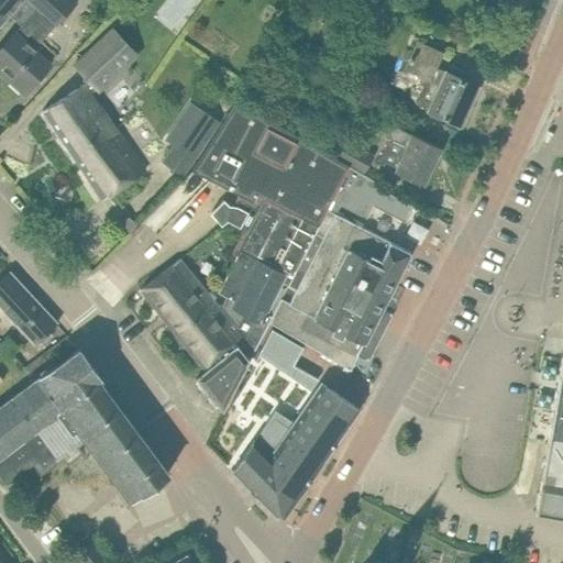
[(0,0),(0,26),(24,0),(0,0)]
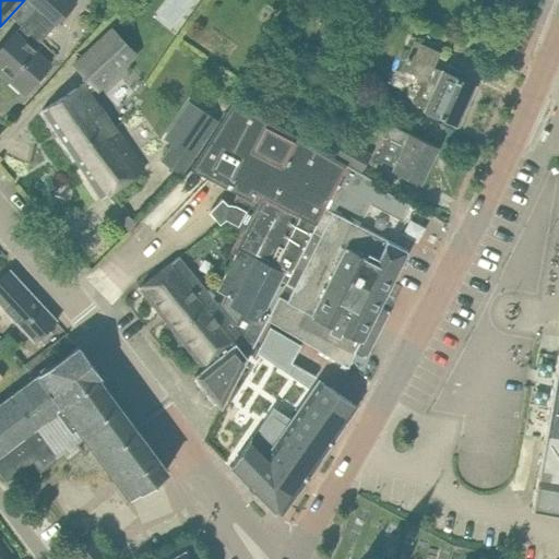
[(74,0),(28,0),(56,24),(76,2),(74,0)]
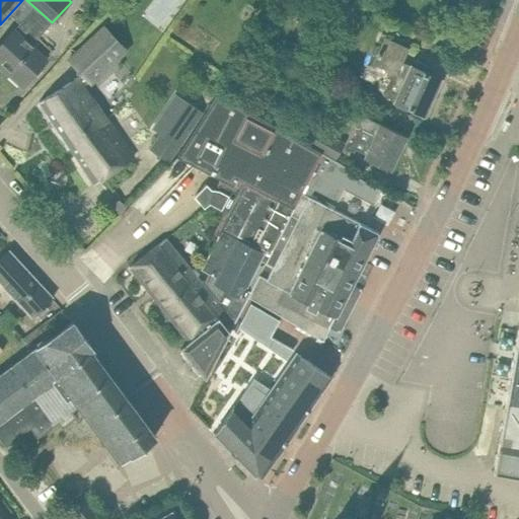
[(5,38),(0,44),(0,60),(10,69),(6,73),(21,86),(35,71),(46,60),(30,46),(38,39),(20,22),(13,30),(13,29),(5,38)]
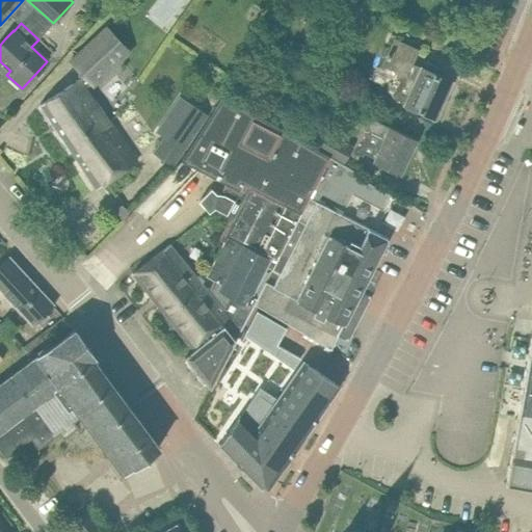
[(40,104),(68,147),(107,120),(84,87),(88,83),(91,85),(129,50),(106,26),(69,61),(82,76),(79,79),(78,78),(40,104)]
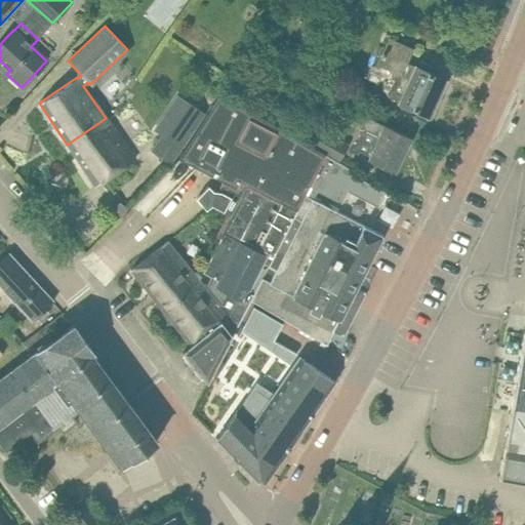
[(397,74),(387,96),(429,115),(445,79),(407,63),(413,49),(389,38),(387,42),(377,38),(373,48),(382,52),(377,65),(397,74)]
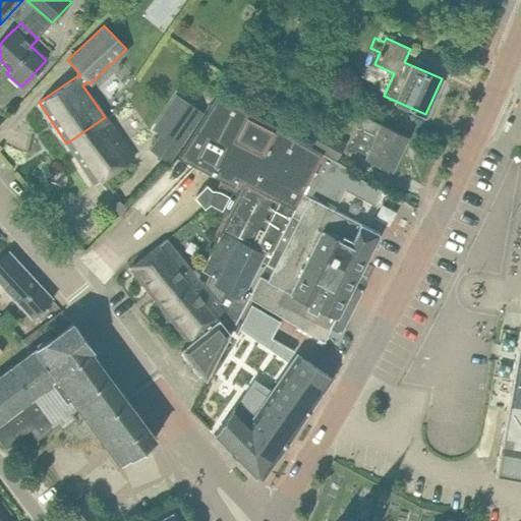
[(206,326),(187,340),(189,342),(181,349),(206,381),(249,297),(302,193),(306,185),(324,153),(308,145),(219,93),(177,157),(221,179),(218,185),(219,189),(212,204),(224,215),(215,233),(219,235),(200,270),(209,274),(203,286),(197,279),(185,289),(188,292),(185,295),(195,307),(192,309),(206,326)]
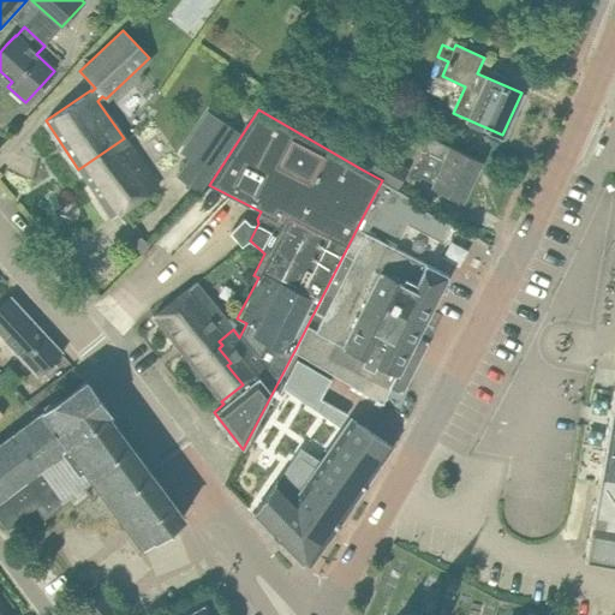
[(189,159),(177,177),(199,192),(240,132),(218,117),(189,159)]
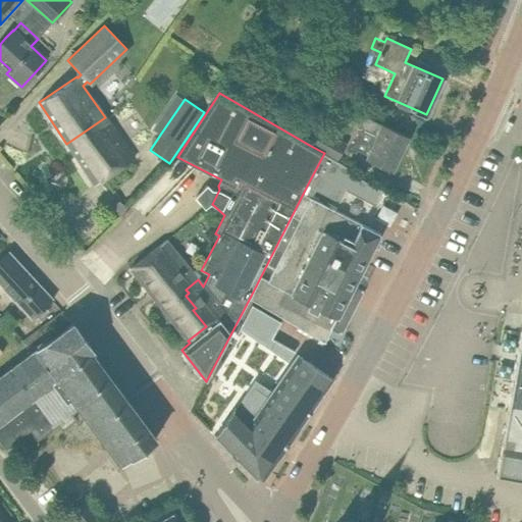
[(363,116),(358,127),(361,128),(376,136),(368,155),(366,158),(373,161),(392,170),(408,137),(389,127),(382,124),(382,125),(363,116)]
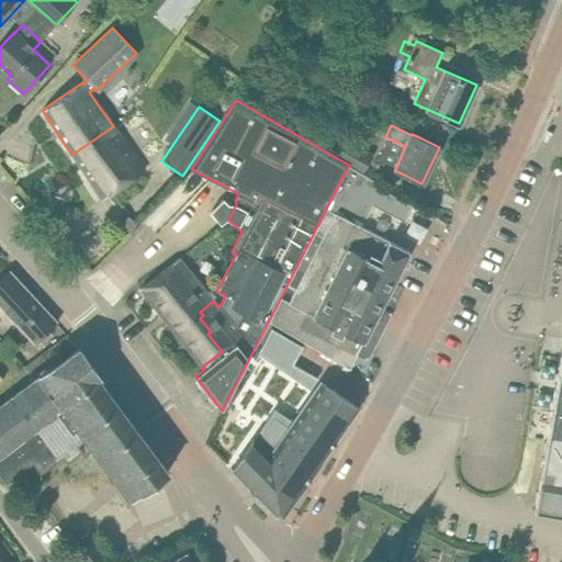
[(144,170),(113,126),(71,155),(102,199),(144,170)]
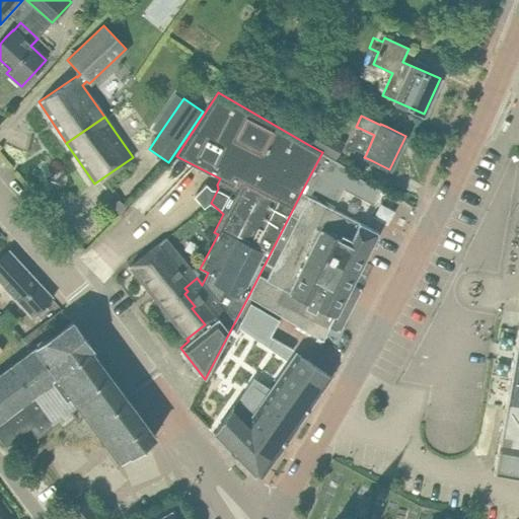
[(307,144),(322,152),(335,159),(344,143),(316,128),(307,144)]
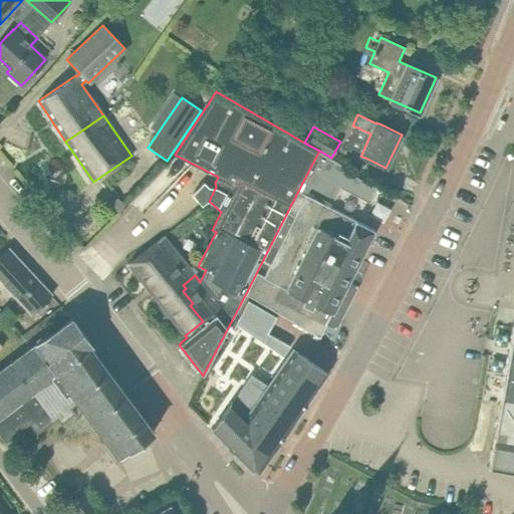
[(349,170),(331,158),(319,151),(302,183),(334,199),(349,170)]
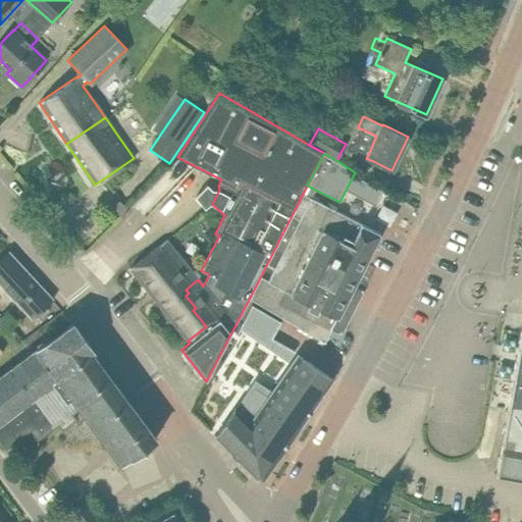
[(303,194),(250,298),(324,343),(331,328),(341,333),(350,316),(355,305),(346,301),(380,232),(303,194)]
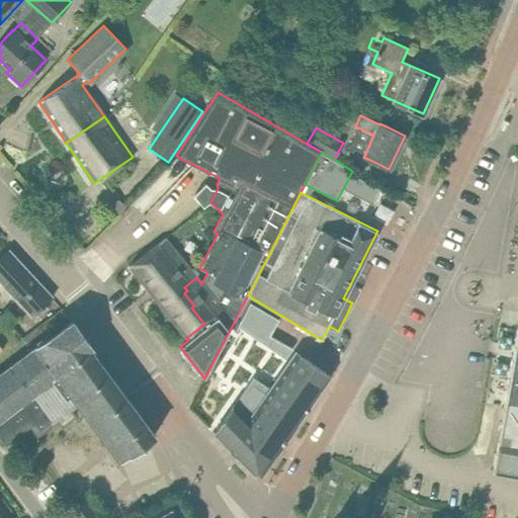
[(128,266),(161,306),(184,287),(196,277),(164,238),(128,266)]
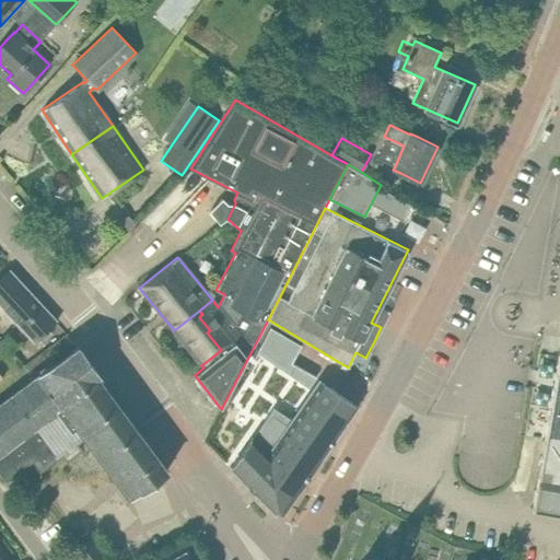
[(0,277),(0,306),(7,315),(15,324),(33,342),(41,335),(57,321),(31,292),(9,269),(0,277)]
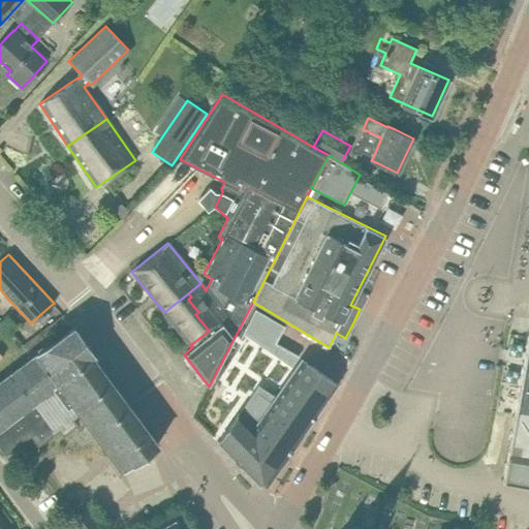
[(191,297),(188,293),(164,312),(190,345),(209,331),(195,314),(198,312),(188,300),(191,297)]
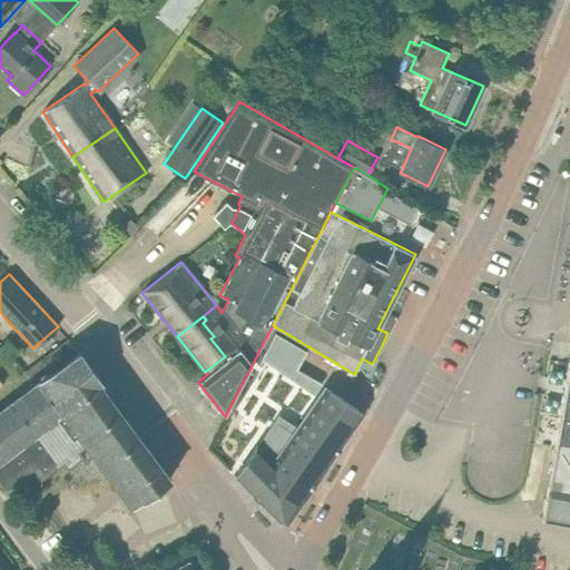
[(258,364),(229,420),(259,441),(235,477),(281,522),(288,521),(363,413),(321,384),(331,370),(305,354),(306,351),(275,332),(257,364),(258,364)]
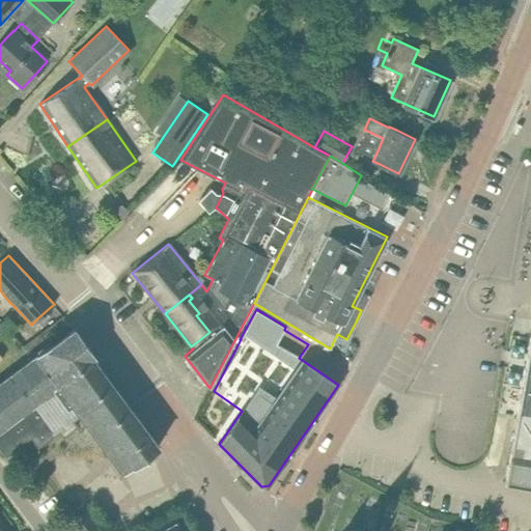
[(530,327),(504,482),(530,486),(530,327)]
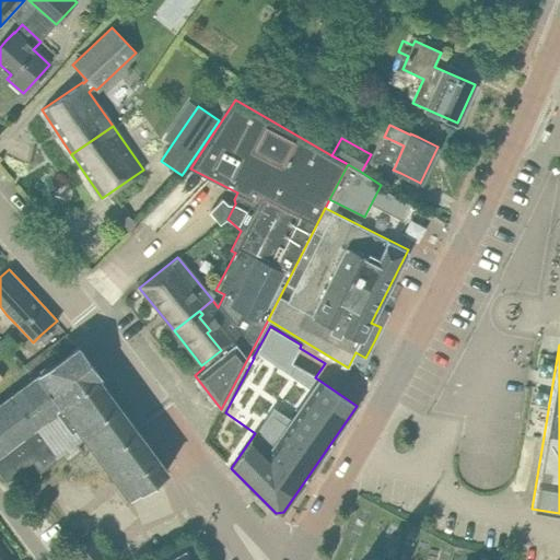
[(78,346),(41,373),(0,403),(0,474),(6,481),(33,462),(41,473),(85,439),(129,497),(139,489),(140,490),(167,470),(98,377),(100,375),(78,346)]
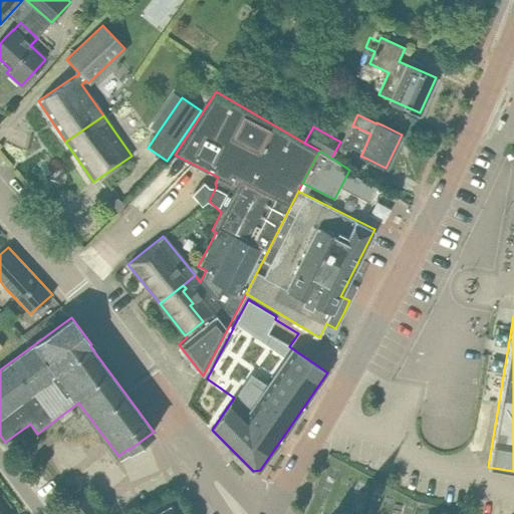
[(0,513),(8,513),(0,503),(0,513)]
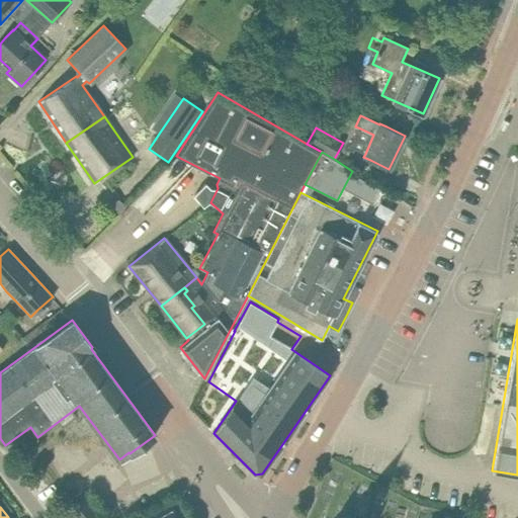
[(177,517),(171,508),(152,517),(177,517)]
